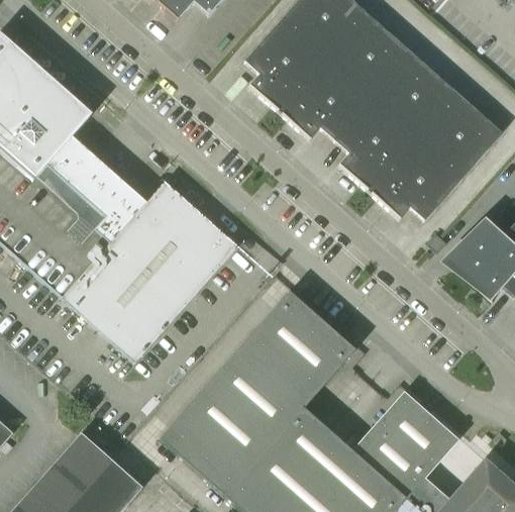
[(158,0),(179,18),(194,0),(209,14),(221,0),(158,0)]
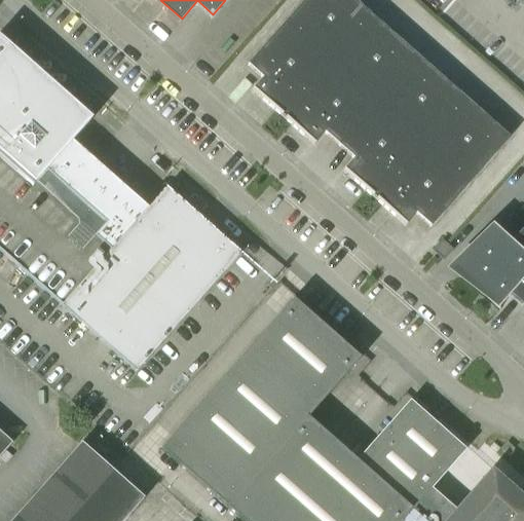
[(254,85),(262,94),(315,141),(316,140),(326,128),(356,155),(346,165),(345,165),(344,166),(407,222),(408,221),(407,220),(417,210),(433,223),(511,135),(359,0),(303,0),(250,61),(264,74),(255,85),(254,85)]
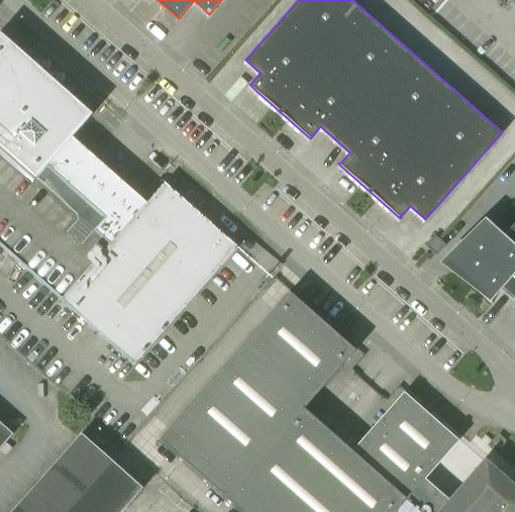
[(0,241),(135,362),(238,245),(165,180),(146,201),(72,135),(87,117),(0,40),(0,241)]
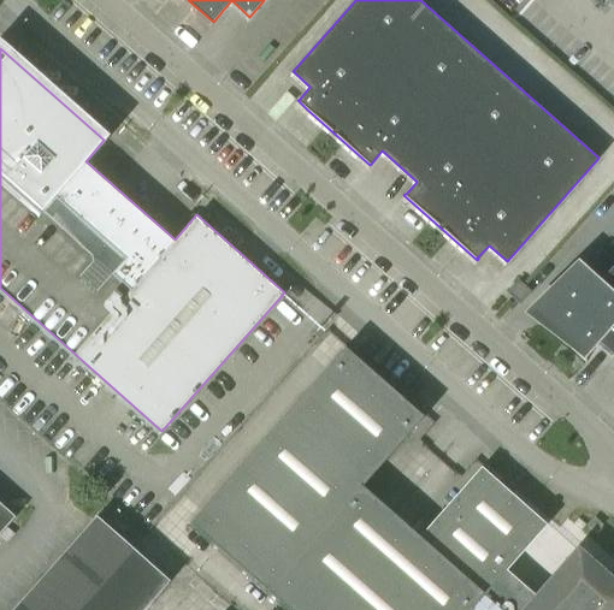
[(545,301),(547,301),(537,312),(548,320),(547,321),(583,354),(597,338),(613,353),(613,262),(597,282),(578,265),(545,301)]
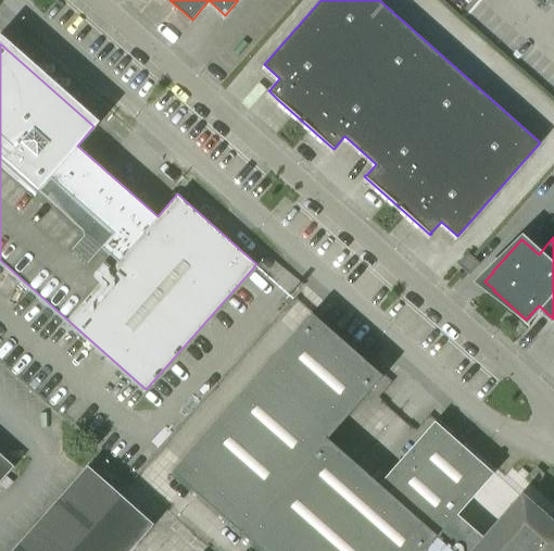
[(461,261),(470,270),(479,261),(469,252),(461,261)]
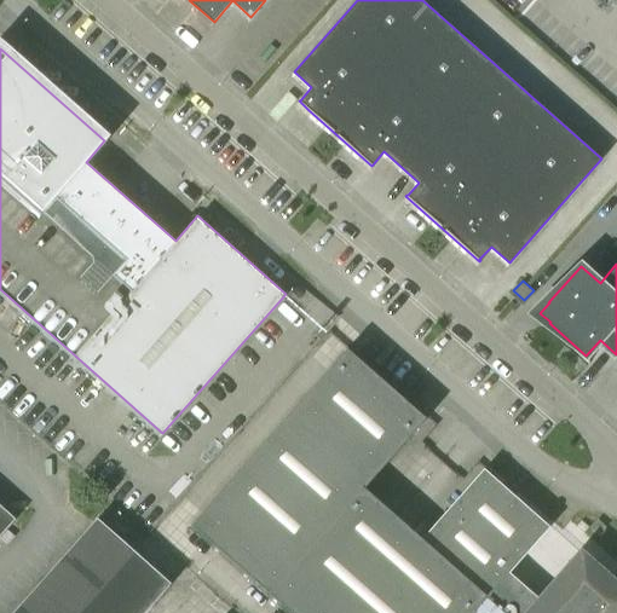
[(426,417),(346,348),(191,524),(290,612),(616,612),(616,587),(581,555),(535,607),(501,578),(547,526),(484,470),(424,539),(364,487),(426,417)]
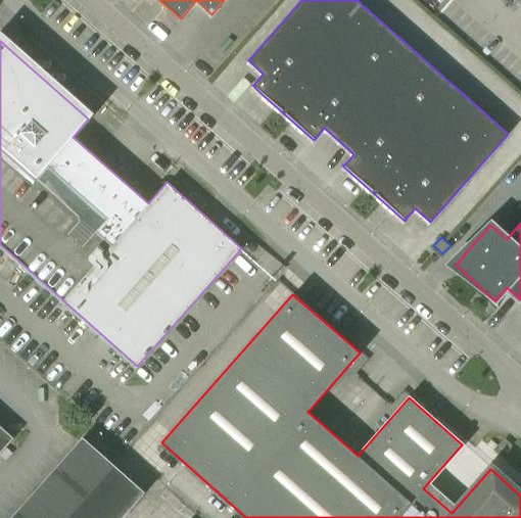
[(183,387),(196,399),(266,325),(253,313),(183,387)]
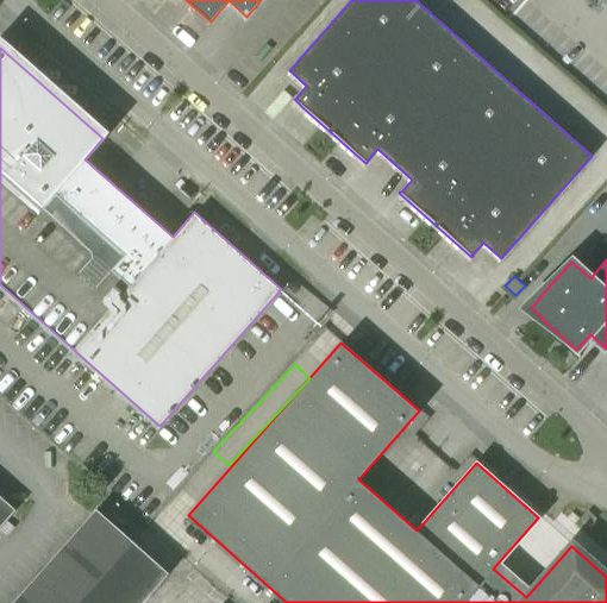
[(0,526),(16,508),(0,494),(0,526)]
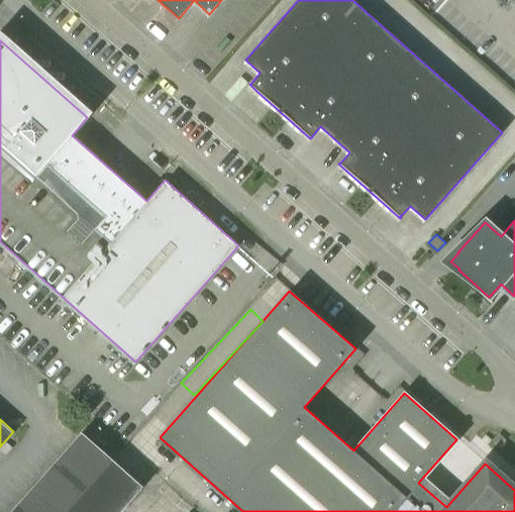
[(119,511),(142,486),(81,431),(8,511),(119,511)]
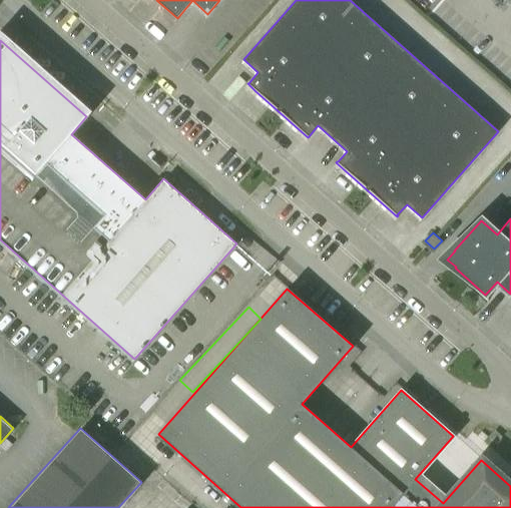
[(502,434),(496,429),(491,435),(497,440),(502,434)]
